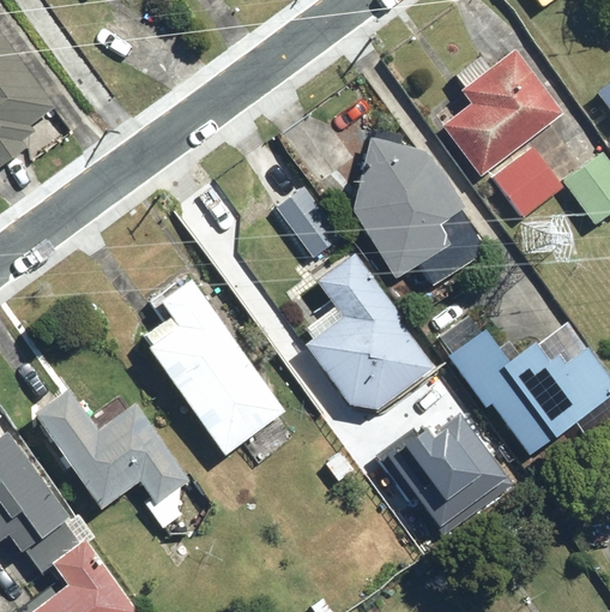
[(20,53),(0,25),(0,198),(29,175),(23,168),(43,151),(28,131),(72,96),(31,45),(20,53)]
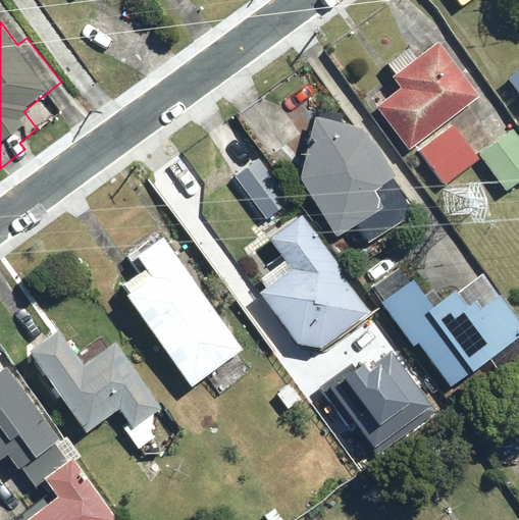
[(407,151),(481,96),(438,39),(416,55),(409,46),(385,64),(394,74),(387,79),(396,90),(373,107),(407,151)]
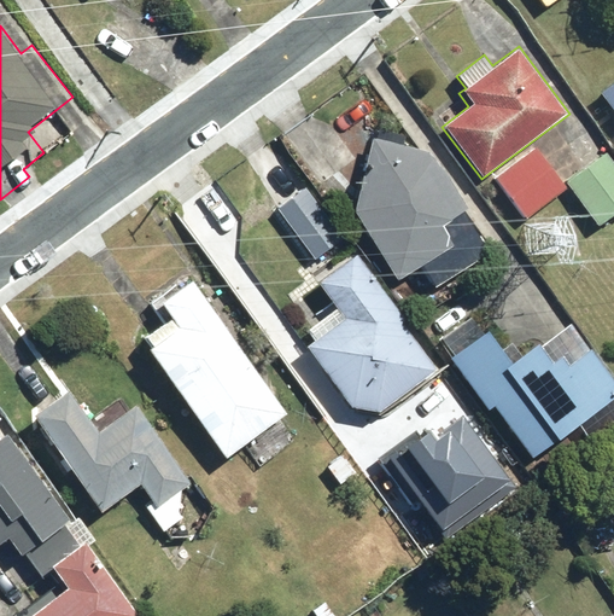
[(613,82),(602,92),(613,108),(613,82)]
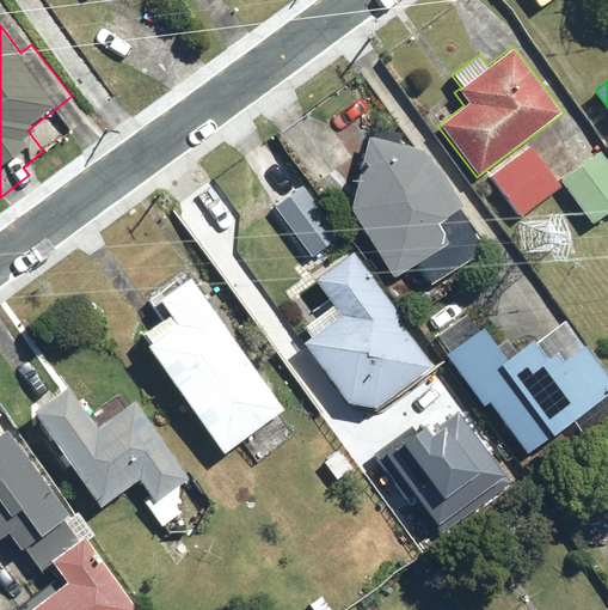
[(485,248),(423,147),(372,133),(351,209),(393,276),(419,261),(431,280),(485,248)]
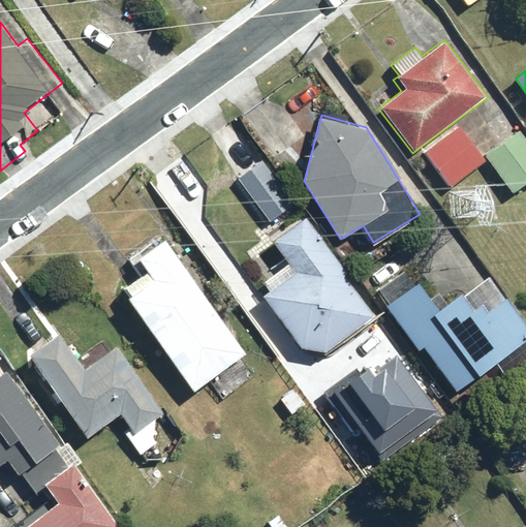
[(486,155),(460,122),(423,151),(453,189),(490,160),(486,155)]
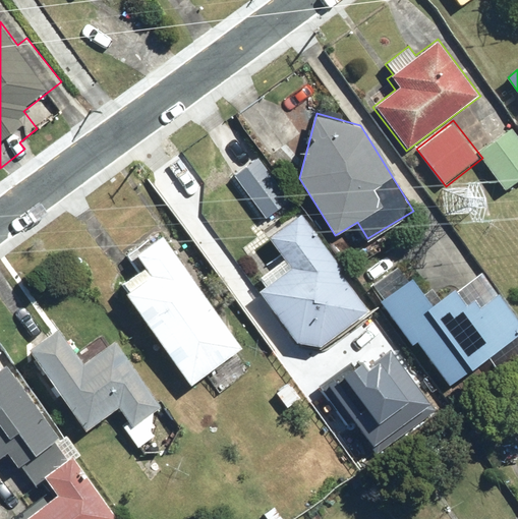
[(517,128),(514,124),(478,153),(482,158),(508,190),(517,182),(517,128)]
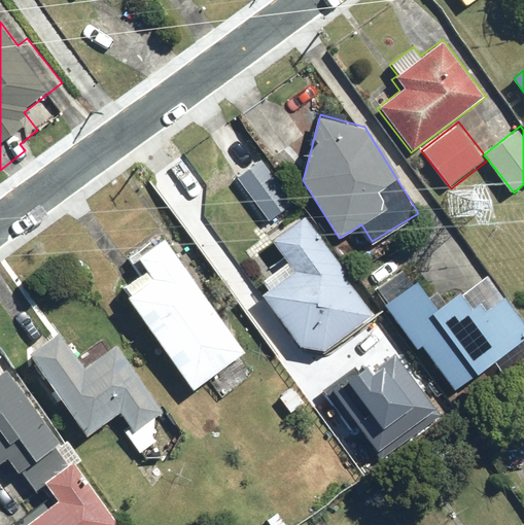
[(388,339),(303,213),(269,241),(284,264),(262,279),(269,289),(262,294),(288,331),(276,341),(355,457),(379,442),(319,354),(333,345),(348,368),(388,339)]
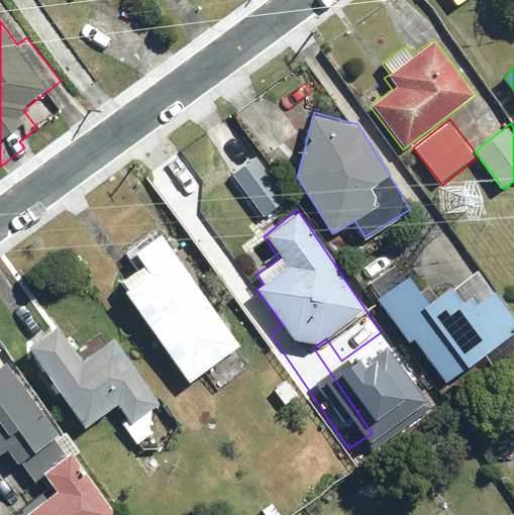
[(241,344),(160,232),(132,252),(142,267),(116,285),(189,386),(206,374),(217,390),(233,379),(220,359),(241,344)]
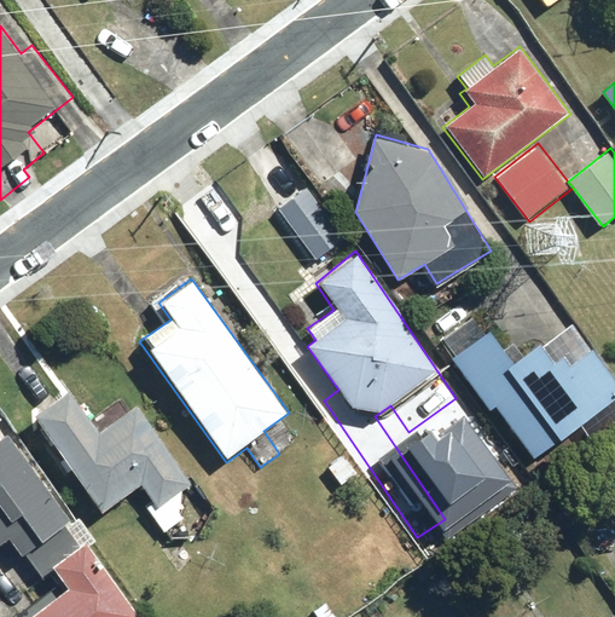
[(486,332),(451,357),(488,409),(493,405),(532,461),(614,404),(614,379),(593,349),(570,364),(560,350),(551,357),(540,342),(509,364),(486,332)]
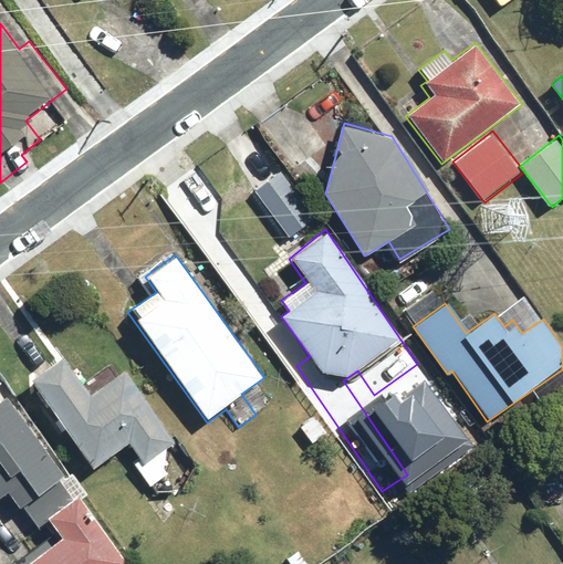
[(62,354),(28,378),(93,468),(125,444),(154,482),(169,471),(157,456),(177,441),(125,372),(93,395),(62,354)]
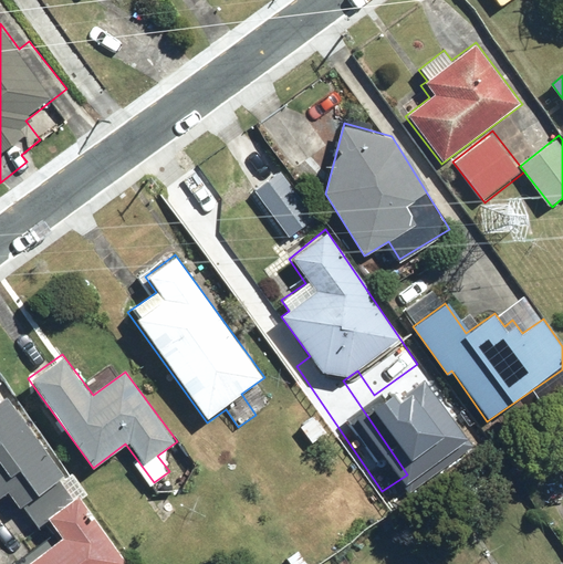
[(63,477),(4,393),(0,397),(0,509),(18,498),(37,524),(47,518),(74,499),(66,488),(60,479),(63,477)]
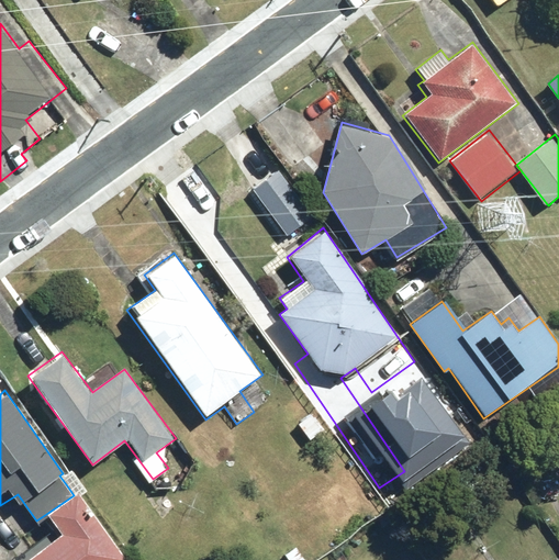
[(17,559),(126,559),(79,492),(74,495),(46,514),(58,532),(17,559)]
